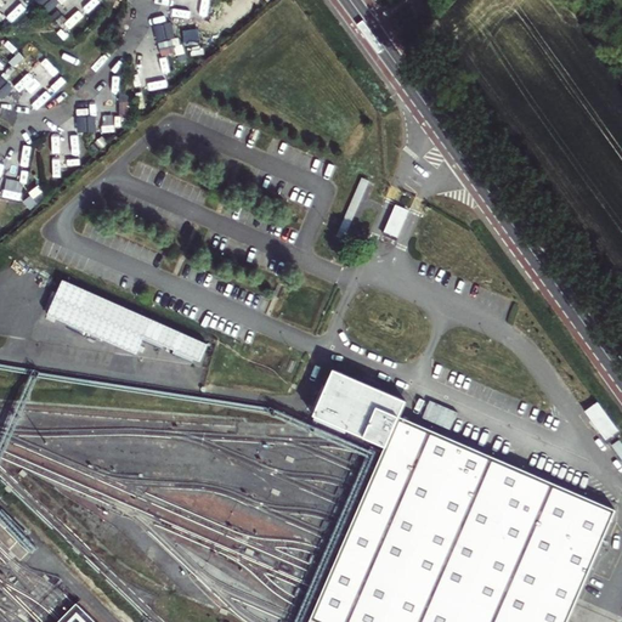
[(37,0),(47,11),(58,1),(57,0),(37,0)]
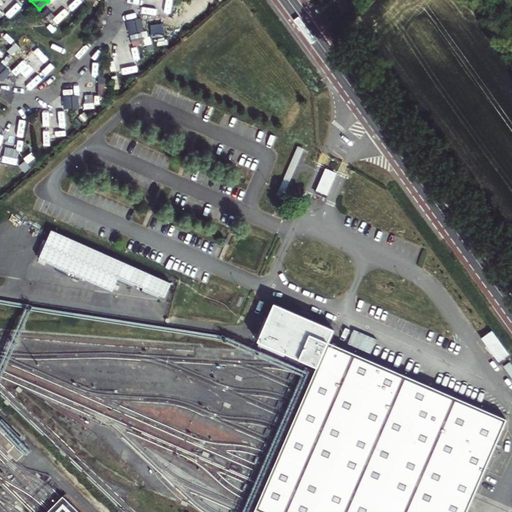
[(144,40),(142,18),(129,19),(130,41),(144,40)]
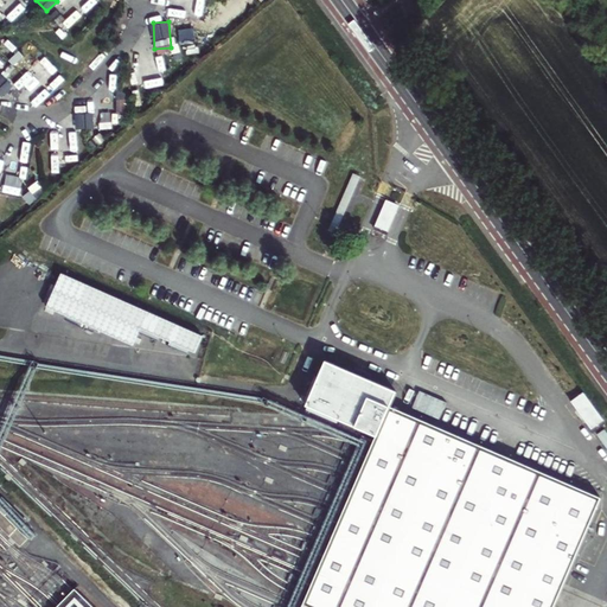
[(193,27),(179,29),(181,49),(196,48),(193,27)]
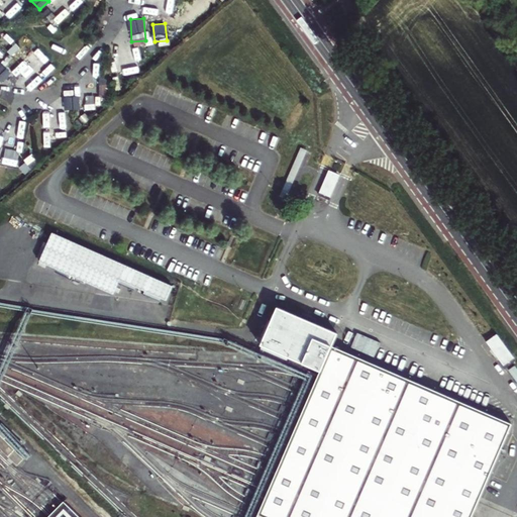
[(0,80),(2,83),(11,73),(0,63),(0,80)]
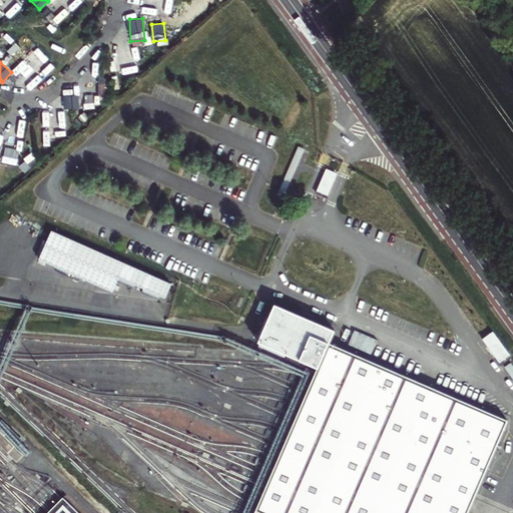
[(64,96),(65,108),(79,107),(79,95),(64,96)]
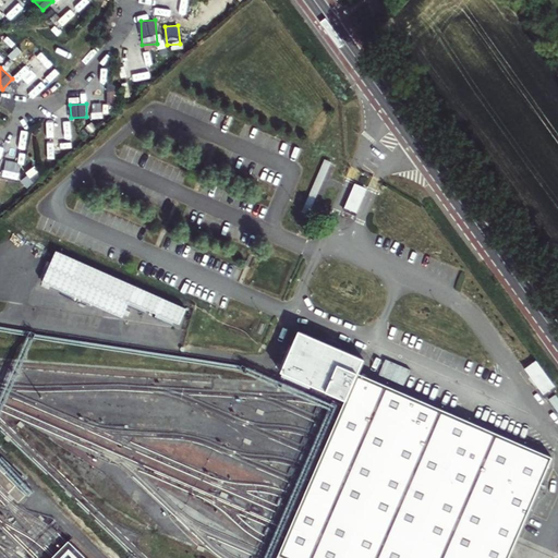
[(48,138),(48,149),(57,149),(57,138),(48,138)]
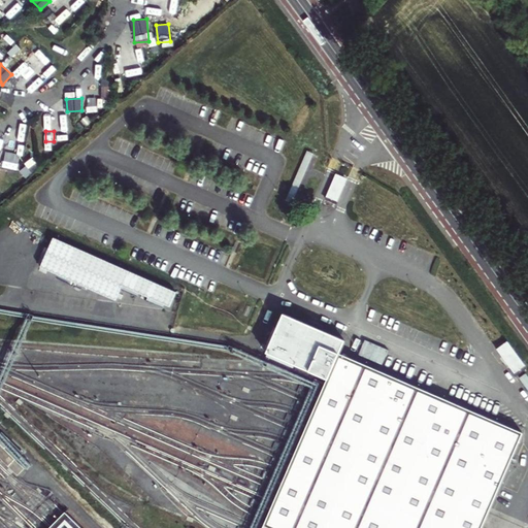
[(336,175),(326,199),(336,203),(347,179),(336,175)]
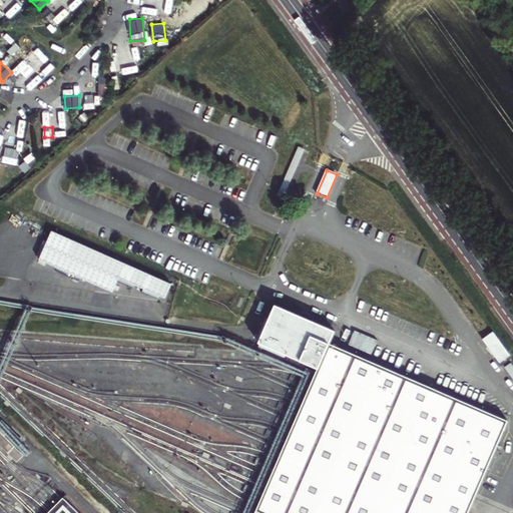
[(27,243),(35,224),(18,217),(13,228),(8,226),(0,243),(5,245),(10,236),(27,243)]
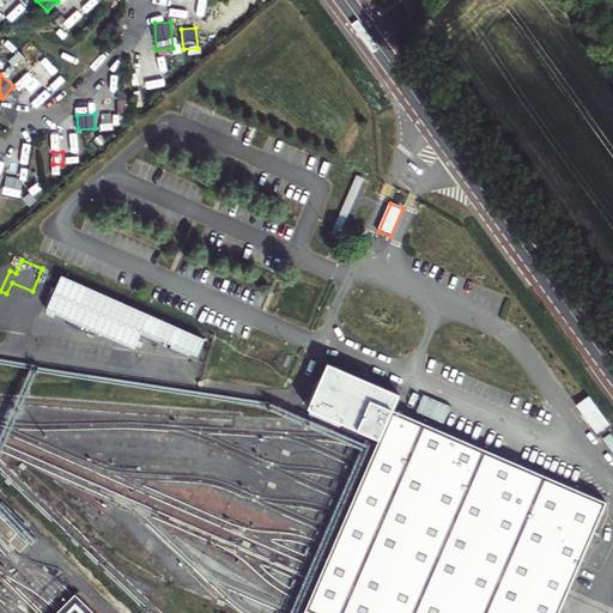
[(62,279),(47,331),(66,335),(82,285),(62,279)]
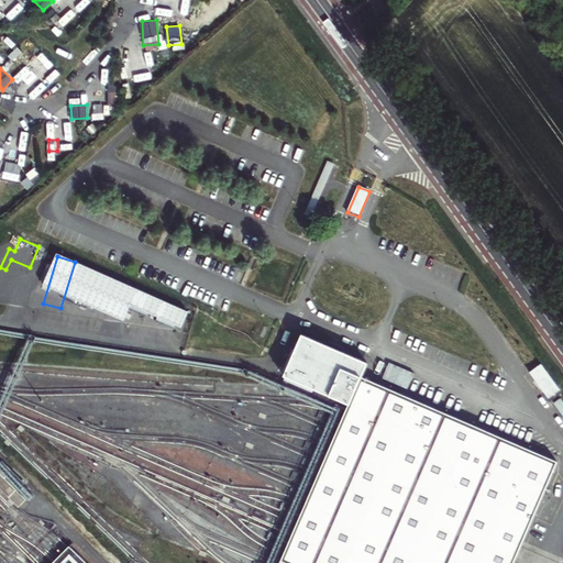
[(185,331),(194,309),(83,267),(69,301),(102,313),(107,301),(185,331)]
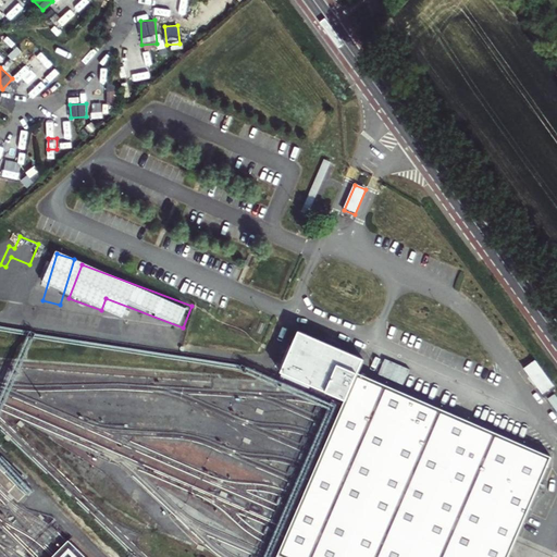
[(358,373),(363,359),(298,331),(281,372),(346,400),(342,411),(335,425),(329,441),(322,456),(316,471),(308,487),(301,502),(295,518),(288,532),(282,547),(279,555),(282,556),(507,556),(509,555),(515,541),(552,457),(358,373)]
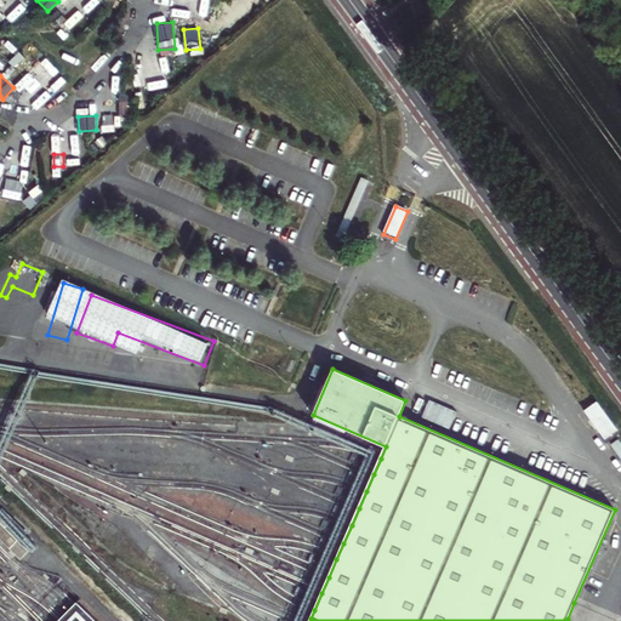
[(428,400),(420,417),(450,432),(457,414),(428,400)]
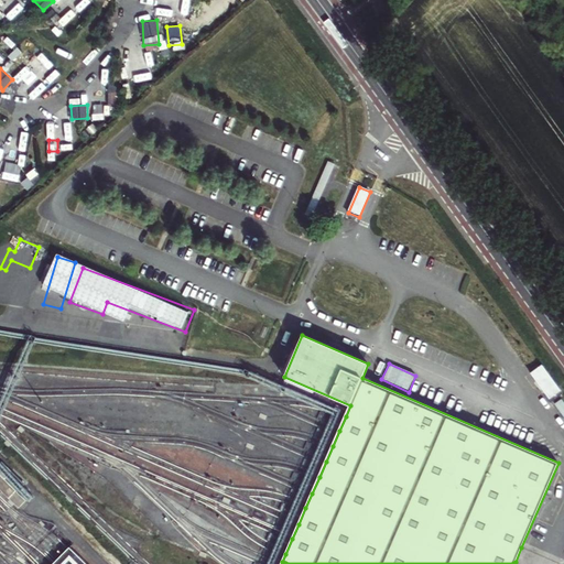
[(552,402),(554,400),(563,394),(541,365),(531,373),(552,402)]
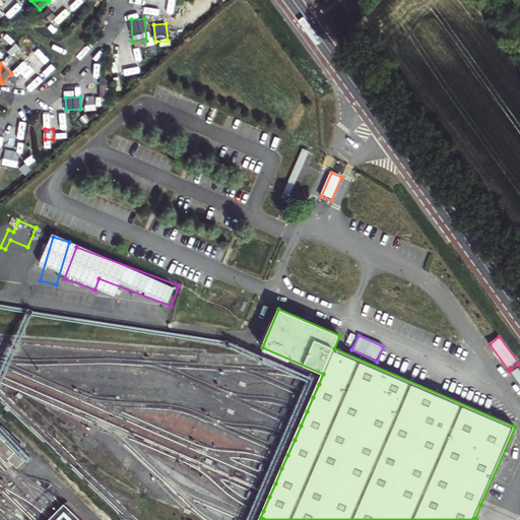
[(14,453),(0,438),(0,451),(8,460),(14,453)]
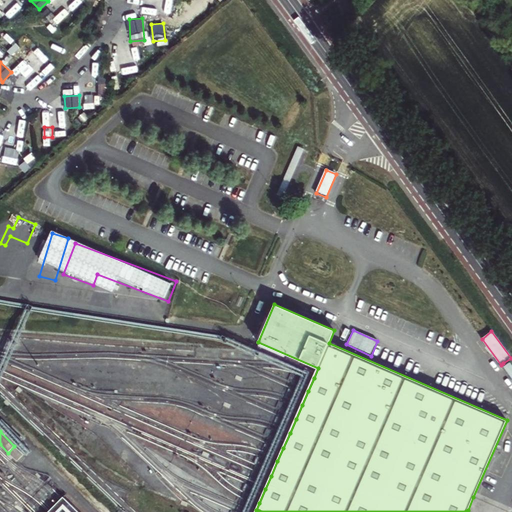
[(72,511),(62,501),(61,502),(55,509),(51,511),(72,511)]
